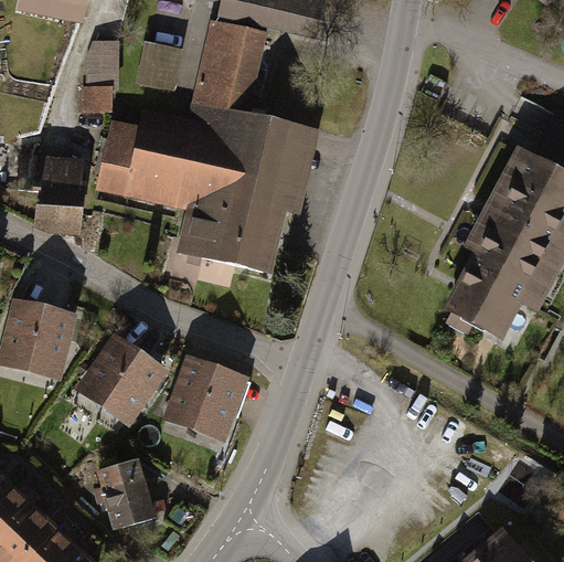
[(21,0),(20,3),(89,21),(94,0),(21,0)]
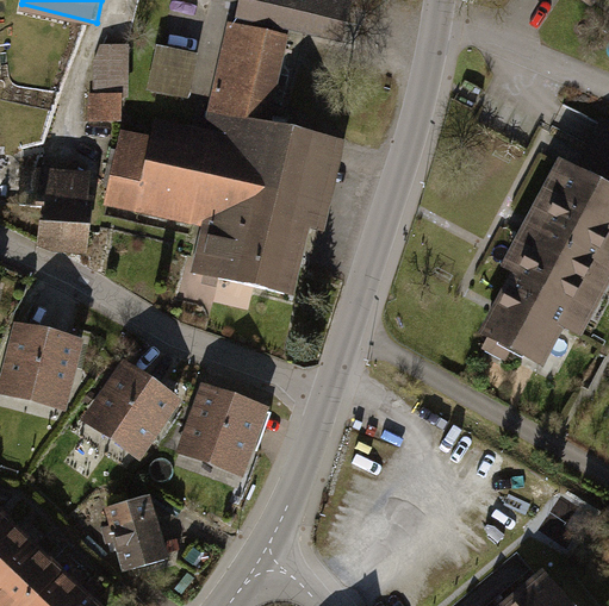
[(236,0),(232,16),(342,39),(349,0),(236,0)]
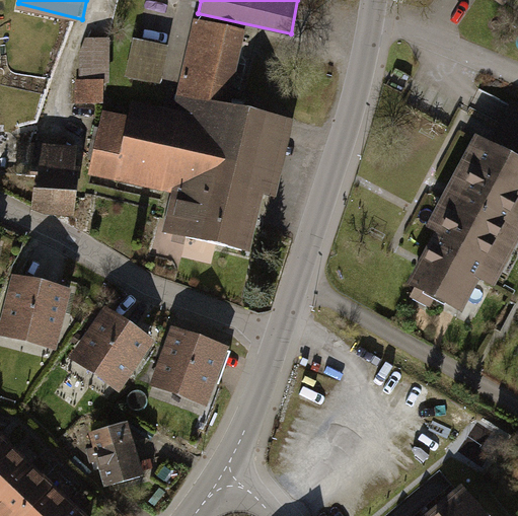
[(103,107),(87,172),(170,191),(160,229),(248,250),(264,194),(275,196),(293,118),(229,102),(236,70),(245,28),(192,17),(170,107),(131,99),(128,114),(103,107)]
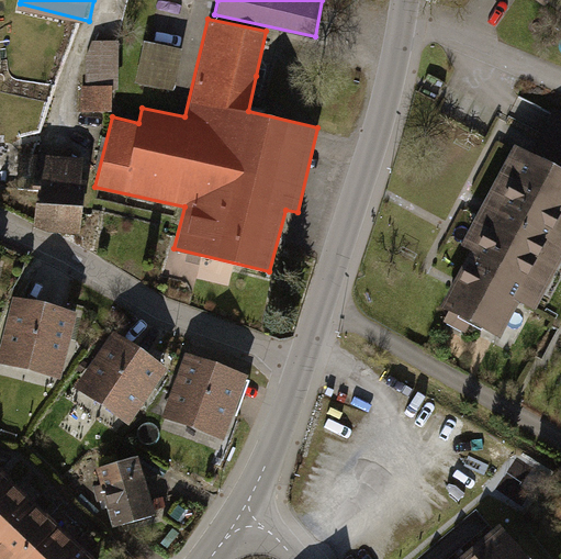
[(88,84),(85,84),(83,110),(113,110),(113,88),(119,88),(119,38),(93,40),(88,53),(88,84)]
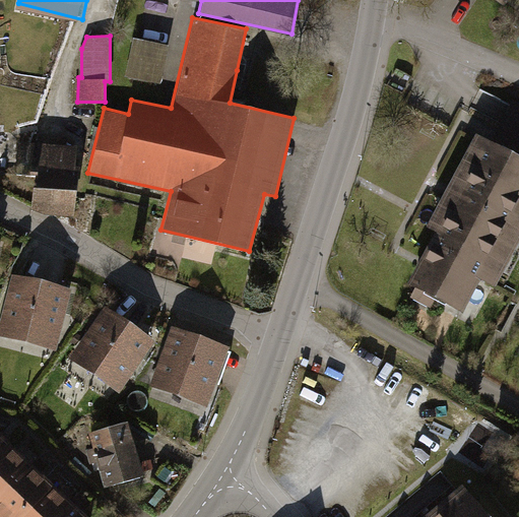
[(167,45),(134,39),(128,72),(159,78),(167,45)]
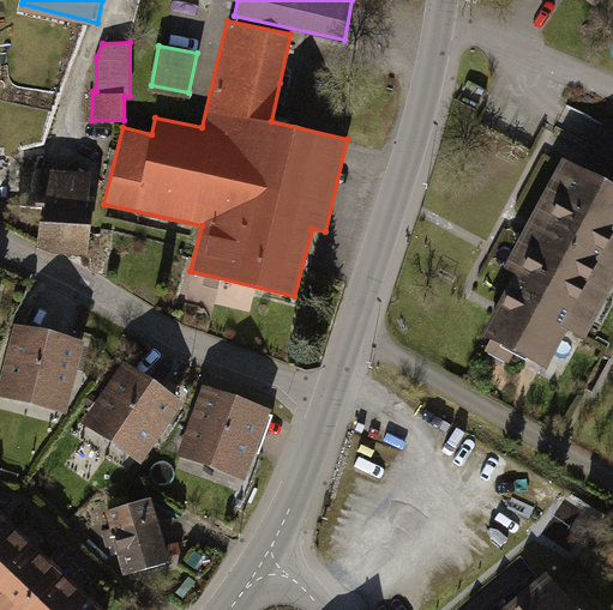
[(510,272),(478,333),(542,367),(562,328),(581,337),(612,277),(612,120),(602,115),(575,164),(560,156),(502,267),(510,272)]
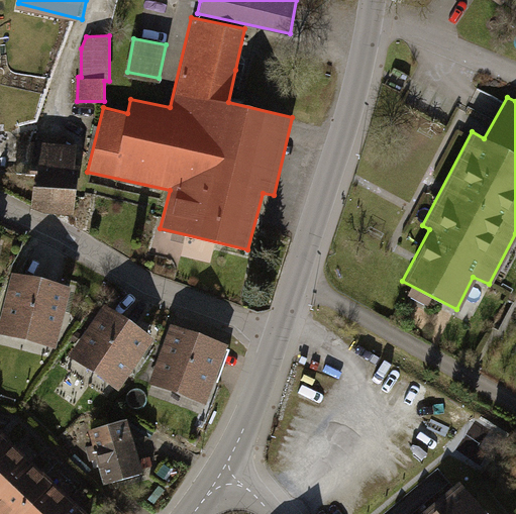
[(74,165),(76,141),(35,138),(18,137),(15,171),(34,173),(32,207),(45,213),(76,215),(80,166),(74,165)]
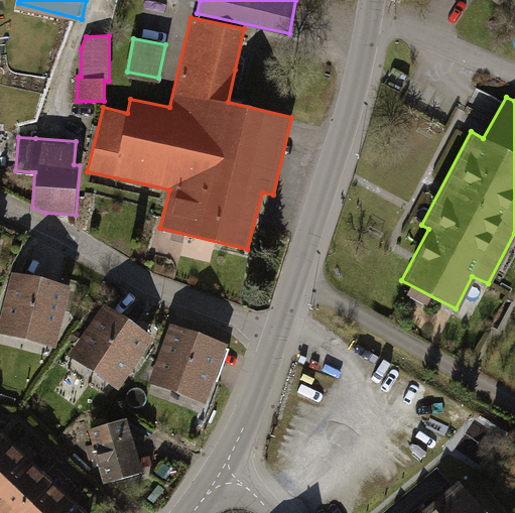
[(71,285),(11,270),(0,311),(0,332),(54,347),(71,285)]
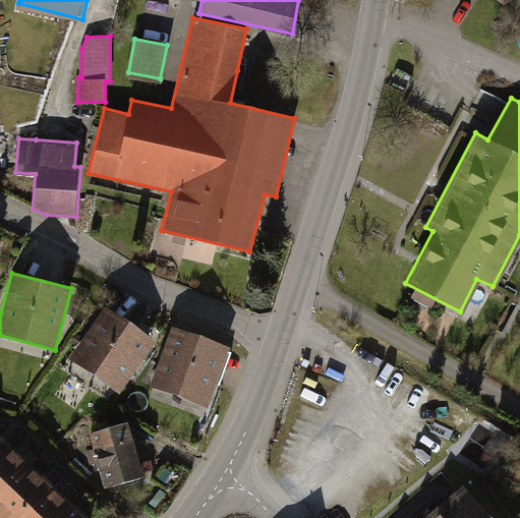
[(155,339),(103,304),(67,357),(119,392),(155,339)]
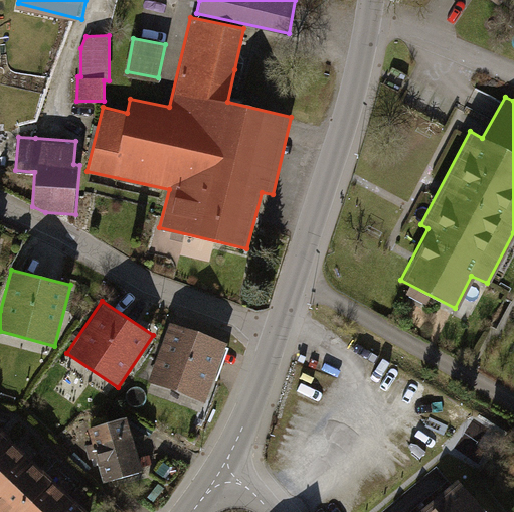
[(225,341),(167,321),(146,381),(204,401),(225,341)]
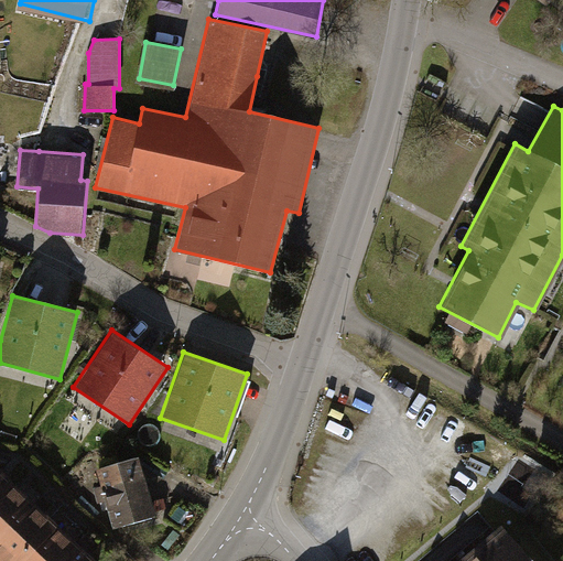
[(139,456),(94,467),(111,528),(157,517),(139,456)]
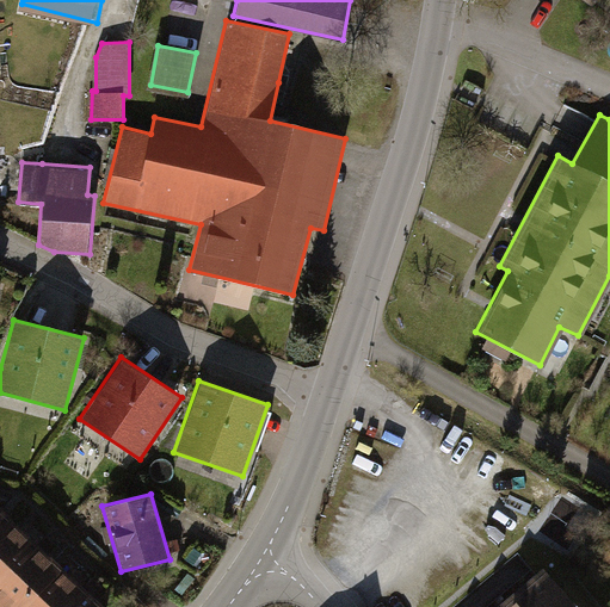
[(103,606),(0,512),(0,606),(103,606)]
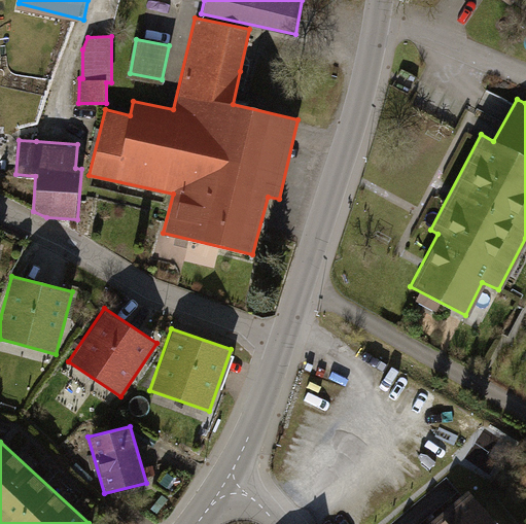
[(494,523),(465,491),(425,523),(494,523)]
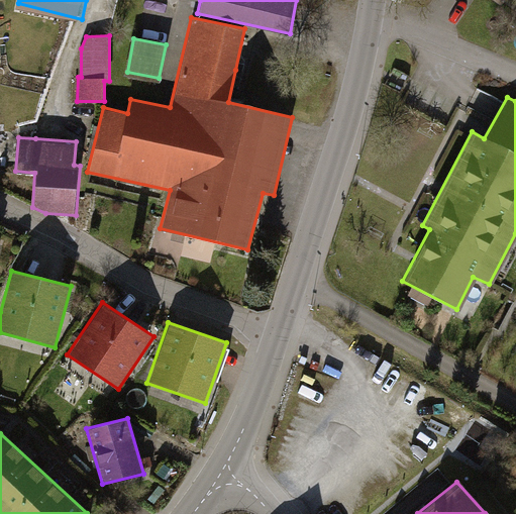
All buildings are outlined.
